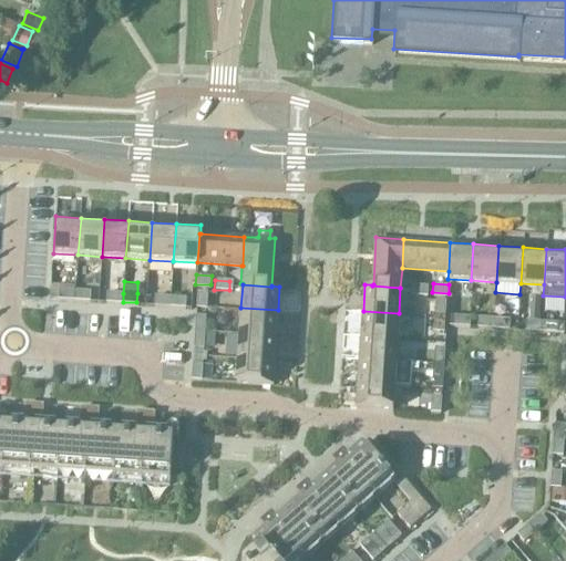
[(412,284),(411,293),(428,294),(429,286),(412,284)]
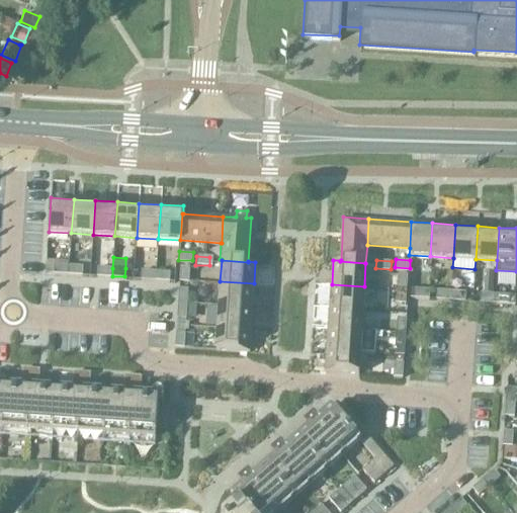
[(54,272),(68,273),(69,264),(55,263),(54,272)]
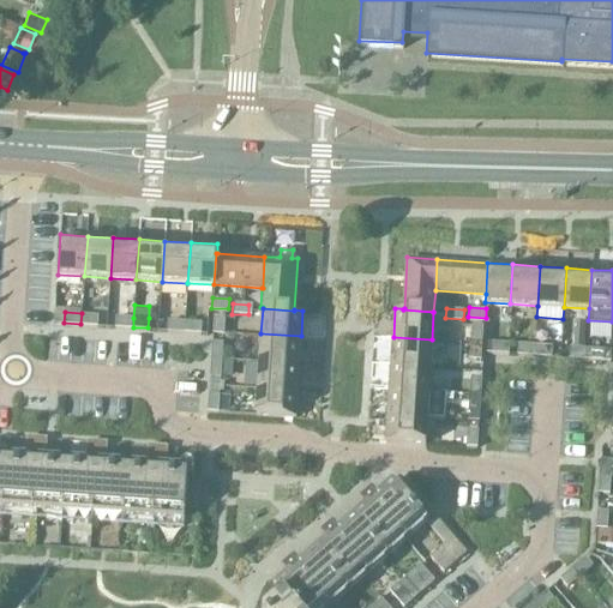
[(82,313),(80,324),(97,325),(97,314),(82,313)]
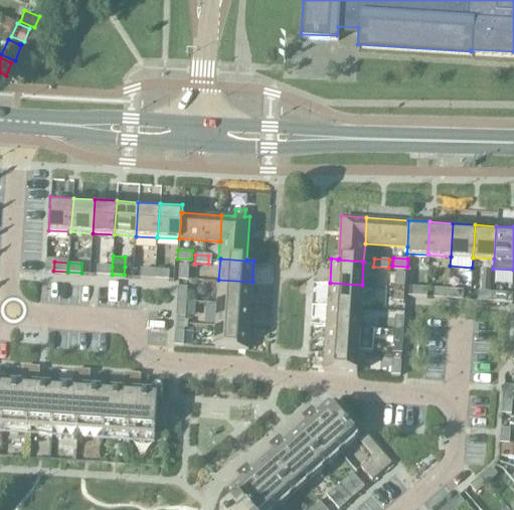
[(179,265),(178,278),(187,278),(188,265),(179,265)]
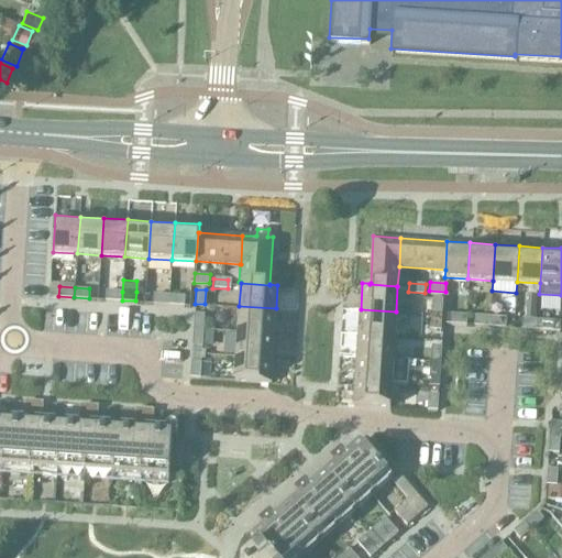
[(106,299),(122,301),(122,292),(106,291),(106,299)]
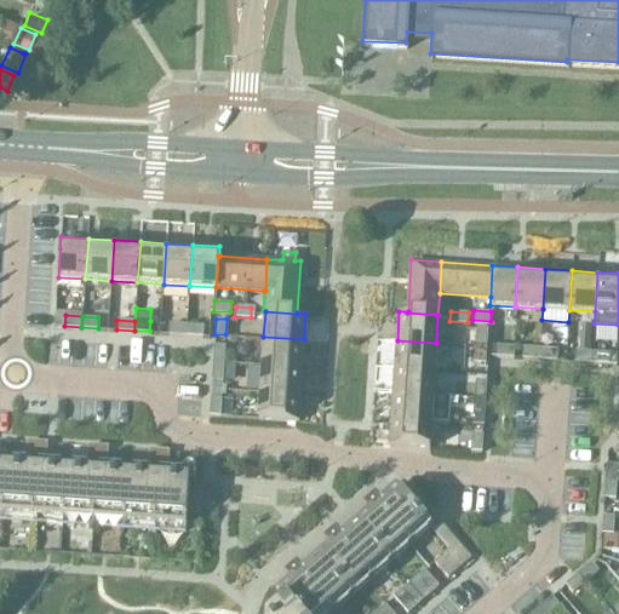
[(168,333),(187,333),(187,323),(170,322),(168,333)]
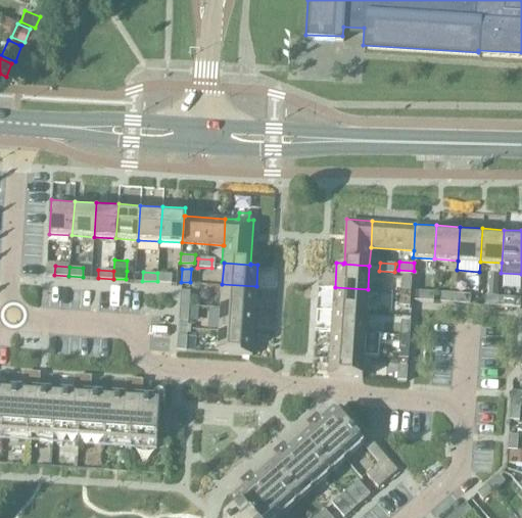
[(157,273),(157,281),(171,282),(171,274),(157,273)]
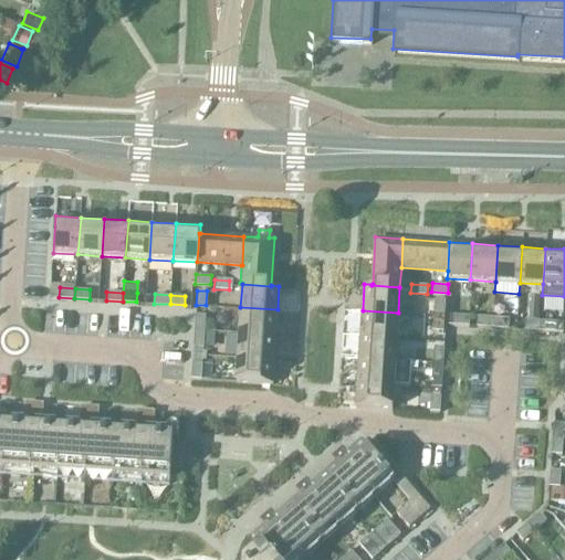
[(531,295),(530,319),(540,319),(541,295),(531,295)]
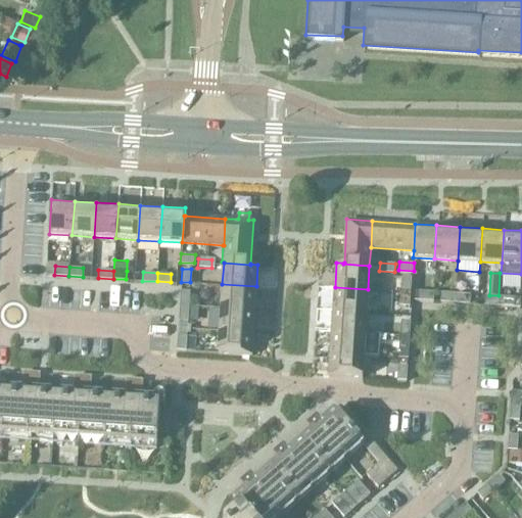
[(400,278),(400,291),(410,291),(411,279),(400,278)]
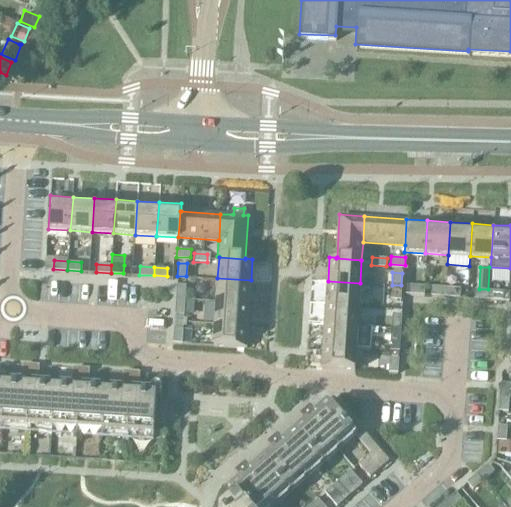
[(217,278),(216,300),(249,302),(251,280),(217,278)]
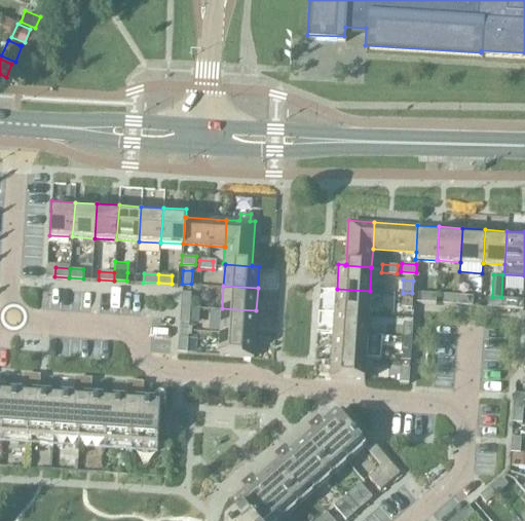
[(504,288),(503,297),(513,298),(513,289),(504,288)]
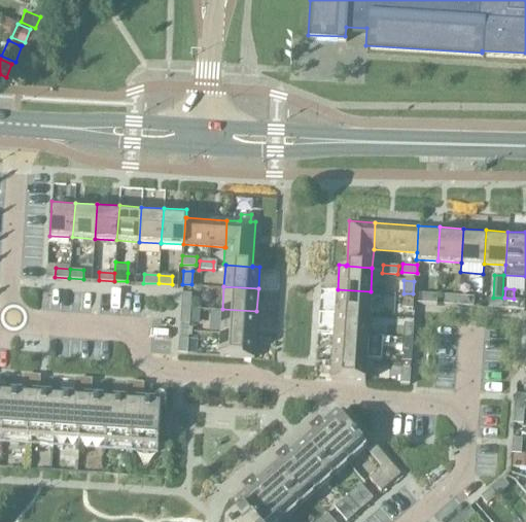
[(338,289),(337,310),(370,312),(371,291),(338,289)]
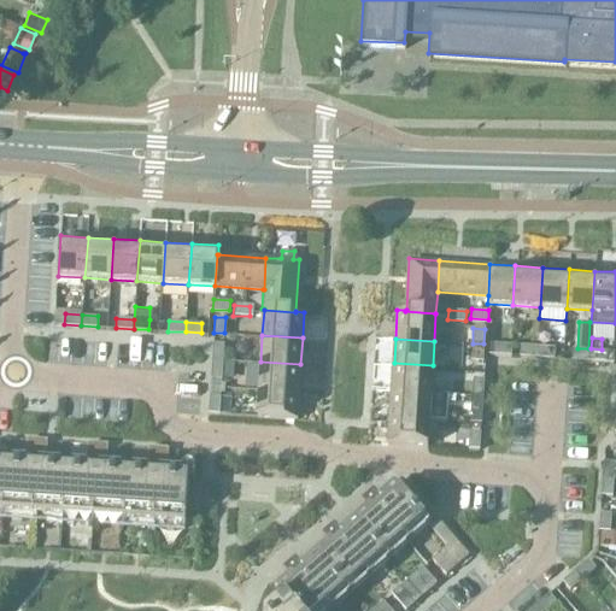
[(213,341),(212,359),(222,359),(223,342),(213,341)]
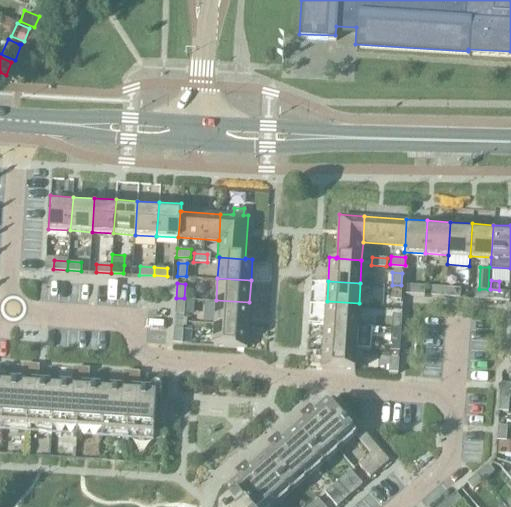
[(409,293),(423,294),(424,285),(410,284),(409,293)]
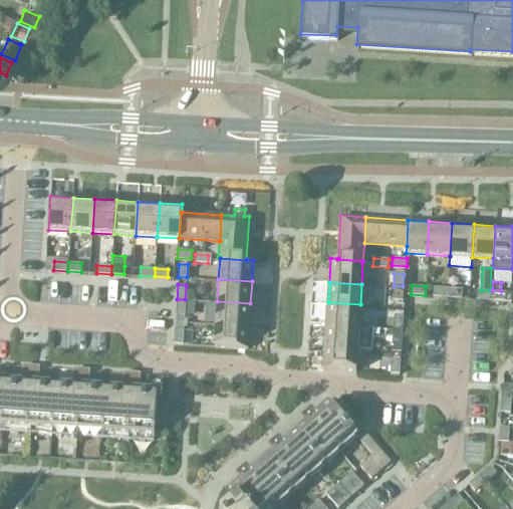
[(403,286),(394,286),(393,299),(402,299),(403,286)]
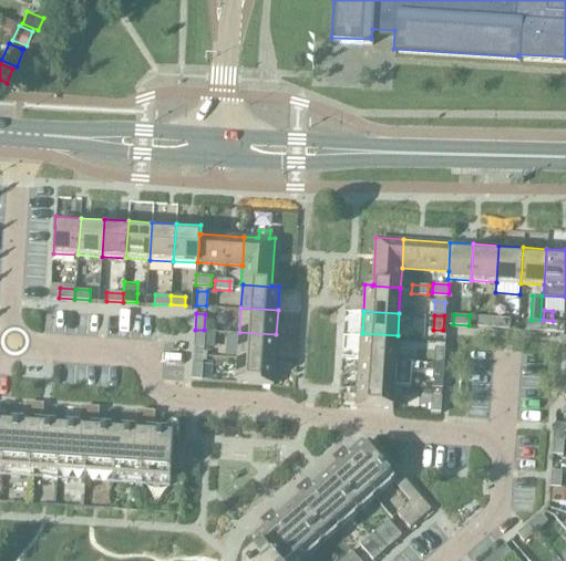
[(477,326),(493,326),(494,317),(479,317),(477,326)]
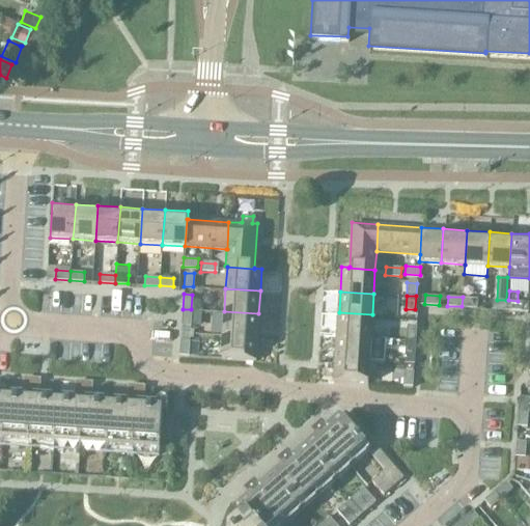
[(463,297),(462,306),(476,307),(477,298),(463,297)]
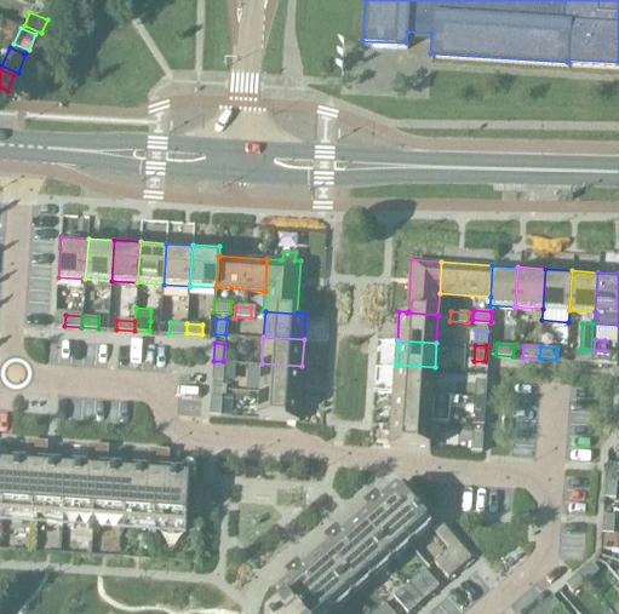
[(575,361),(591,361),(592,350),(591,350),(580,350),(575,349),(575,361)]
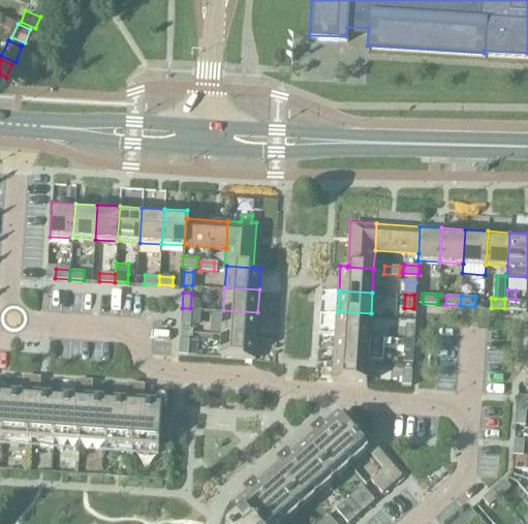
[(505,299),(504,308),(519,309),(520,300),(516,300),(506,299),(505,299)]
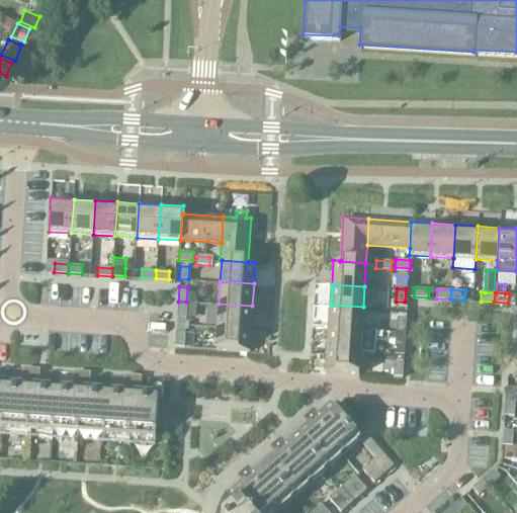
[(186,302),(178,302),(177,315),(185,315),(186,302)]
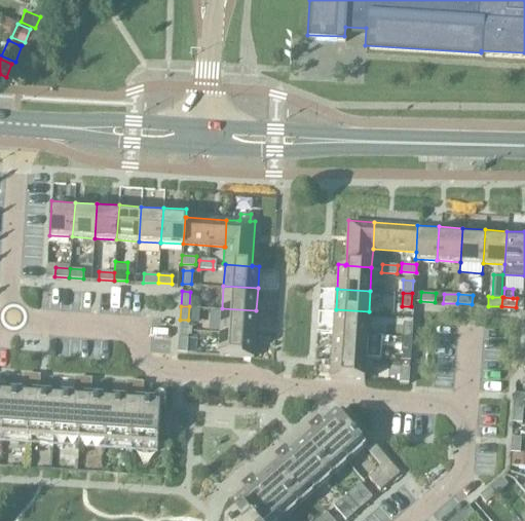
[(222,308),(220,331),(255,333),(256,310),(222,308)]
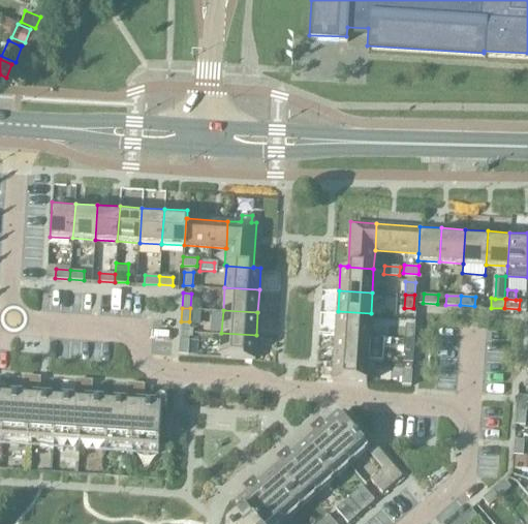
[(338,311),(336,334),(369,336),(371,313),(338,311)]
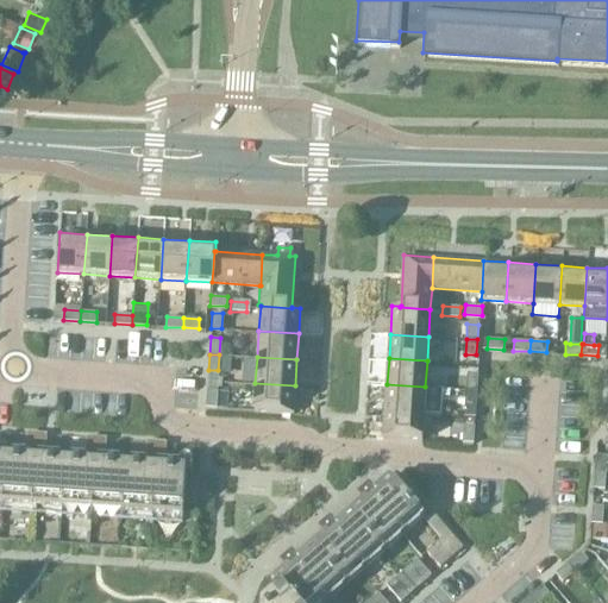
[(467,372),(465,389),(476,390),(477,374),(467,372)]
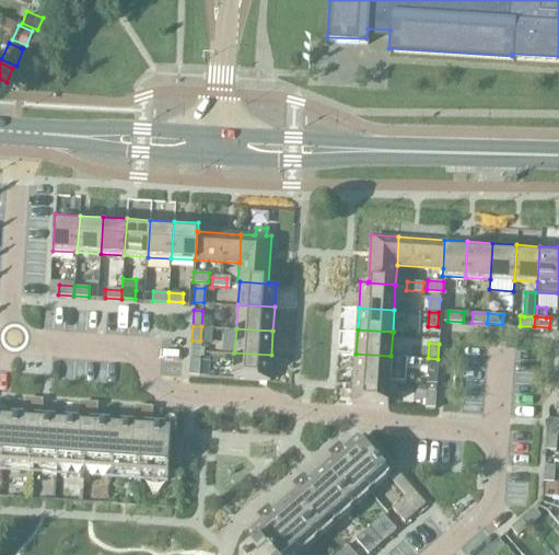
[(271,355),(234,353),(233,377),(269,379),(271,355)]
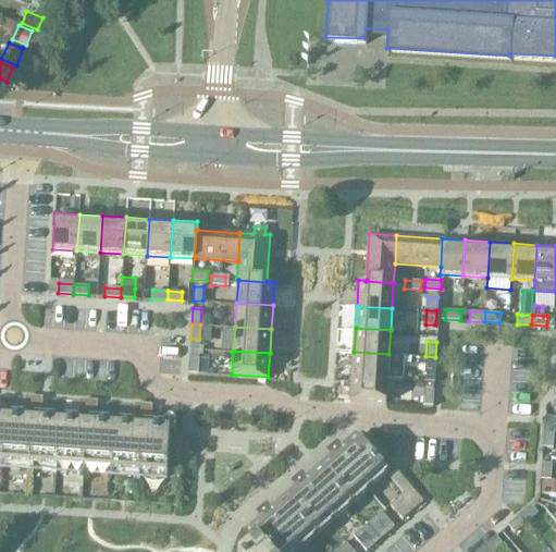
[(354,352),(353,375),(387,377),(388,354),(354,352)]
